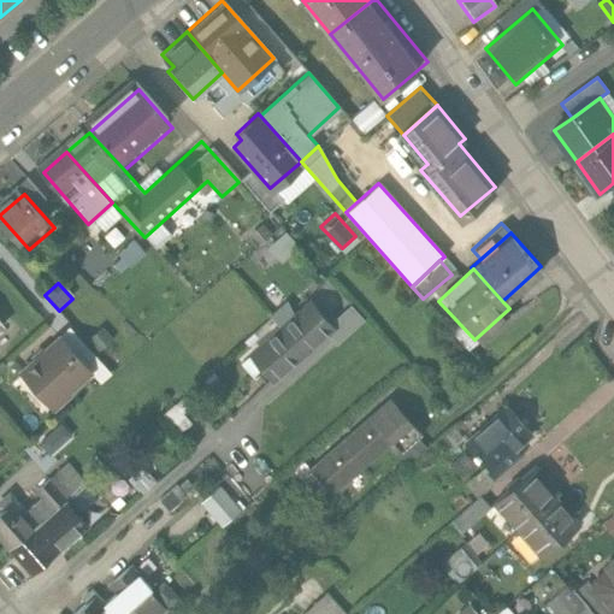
[(320,307),(288,334),(307,356),(332,336),(338,330),(334,323),(320,307)]
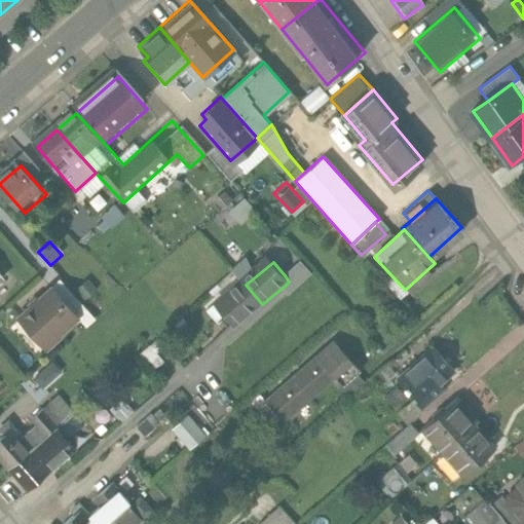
[(289,282),(284,287),(290,294),(311,274),(300,262),(285,275),(289,282)]
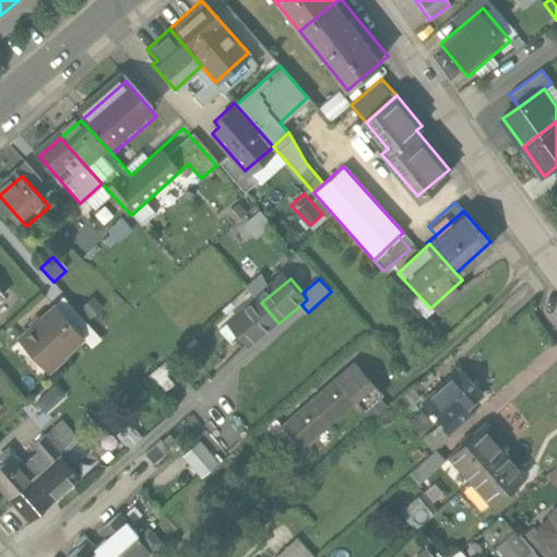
[(62,297),(52,306),(83,340),(91,347),(99,340),(62,297)]
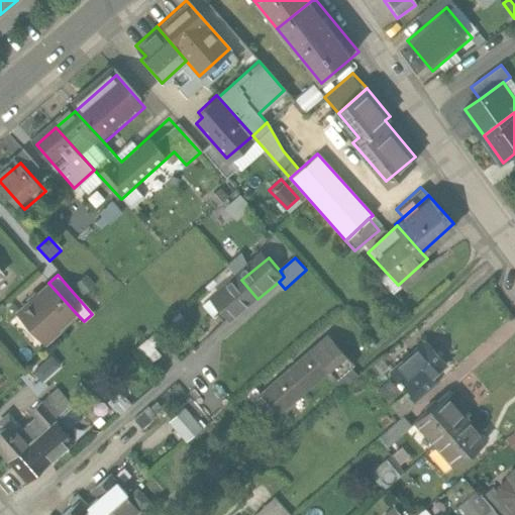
[(229,323),(258,299),(241,280),(213,305),(229,323)]
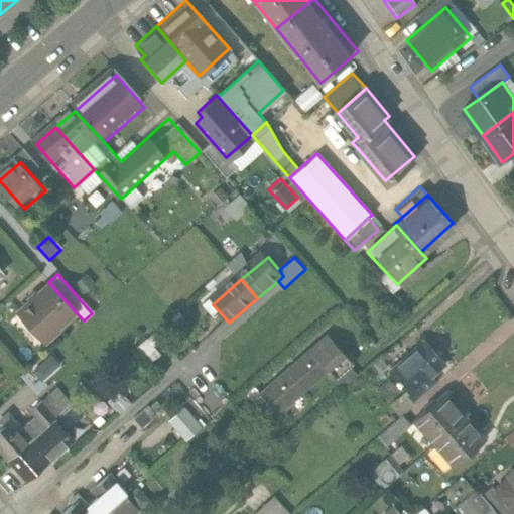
[(16,311),(43,342),(77,313),(48,282),(16,311)]
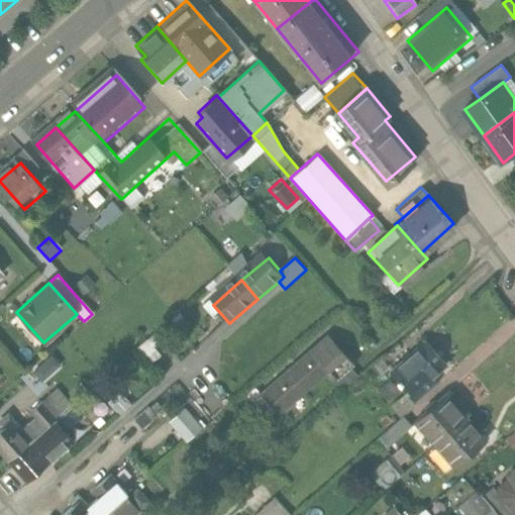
[(134,342),(147,358),(162,347),(149,331),(134,342)]
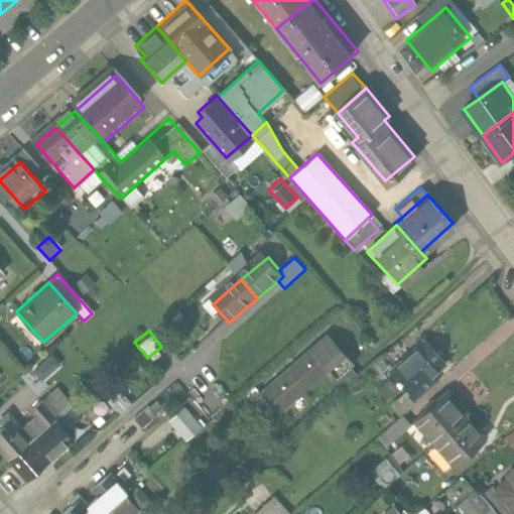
[(329,333),(260,392),(279,414),(327,373),(335,382),(356,364),(329,333)]
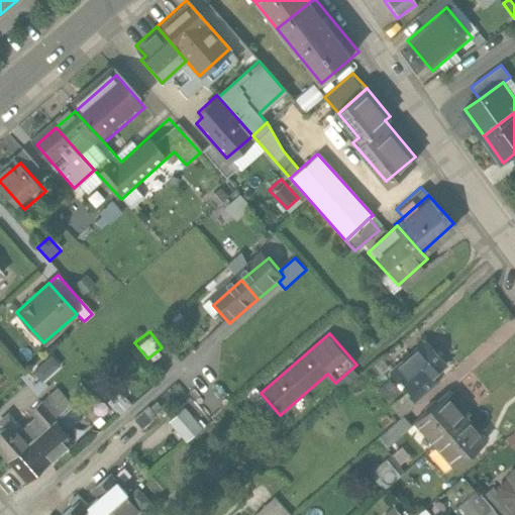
[(434,373),(448,361),(430,340),(391,376),(393,378),(408,396),(434,373)]
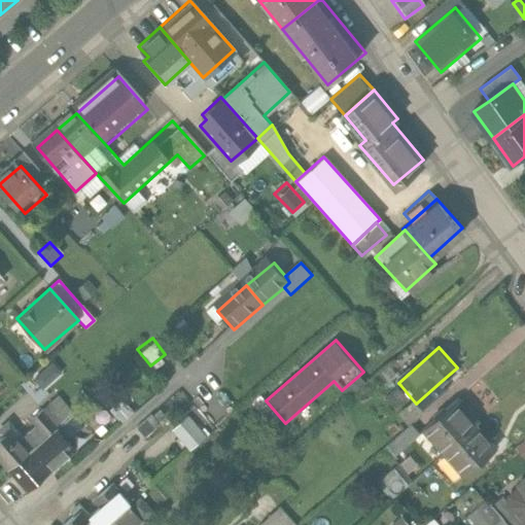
[(450,389),(443,380),(416,404),(424,412),(450,389)]
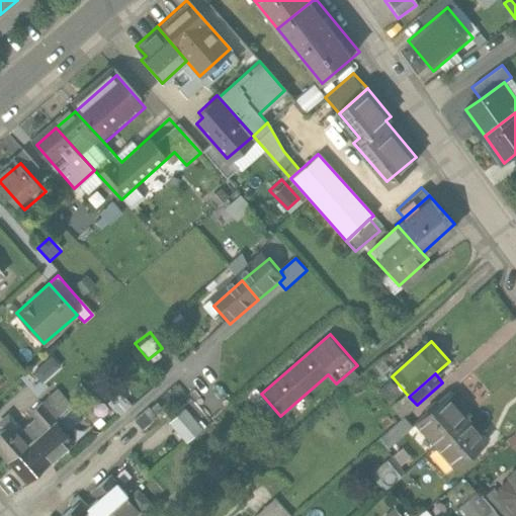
[(404,416),(417,405),(409,397),(394,378),(378,392),(402,418),(404,416)]
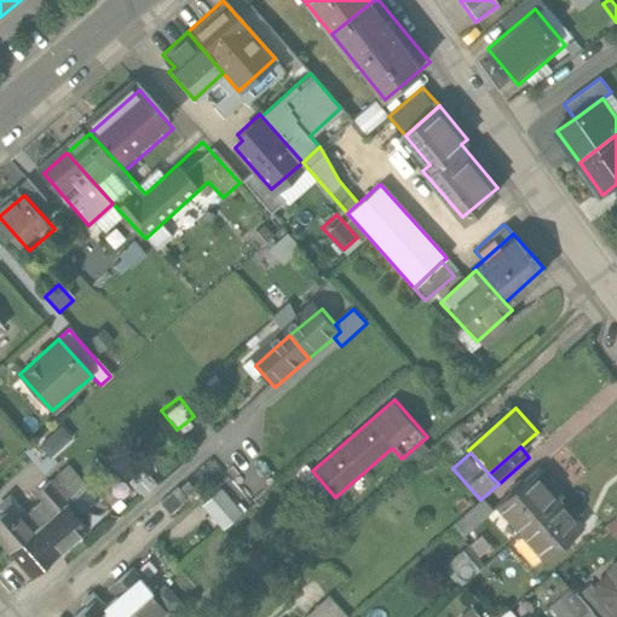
[(211,457),(157,503),(166,514),(220,467),(211,457)]
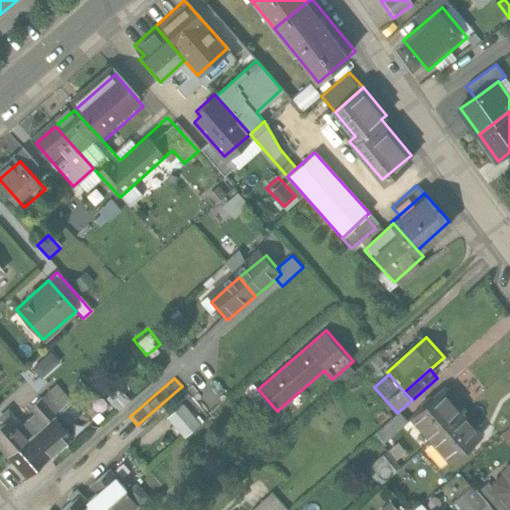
[(53,386),(38,399),(54,418),(69,405),(53,386)]
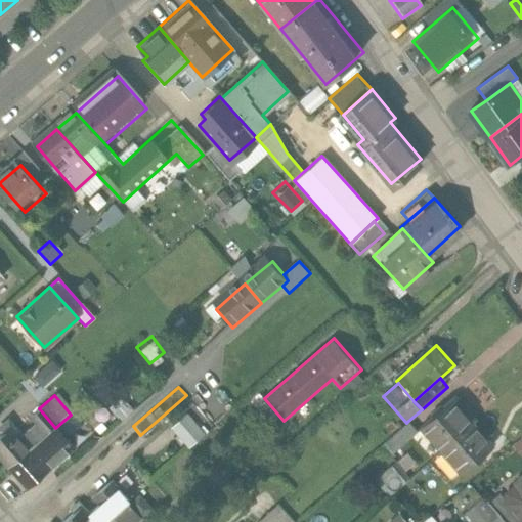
[(457,397),(422,429),(441,450),(475,421),(477,419),(457,397)]
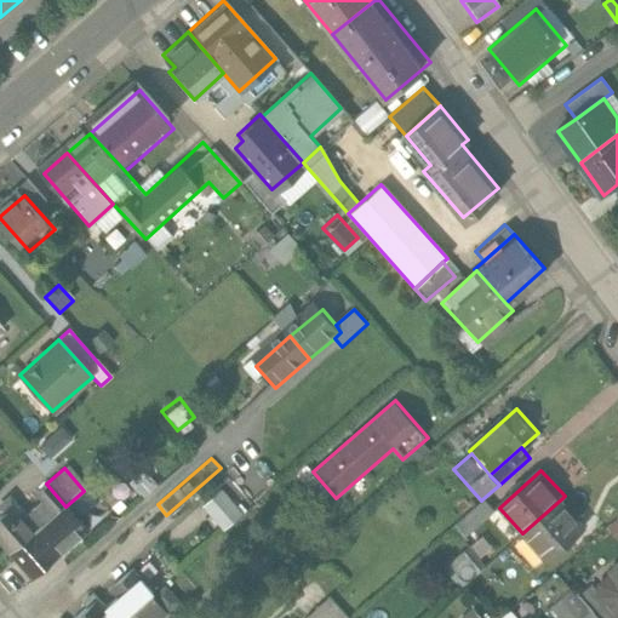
[(36,492),(45,501),(56,515),(66,507),(46,484),(36,492)]
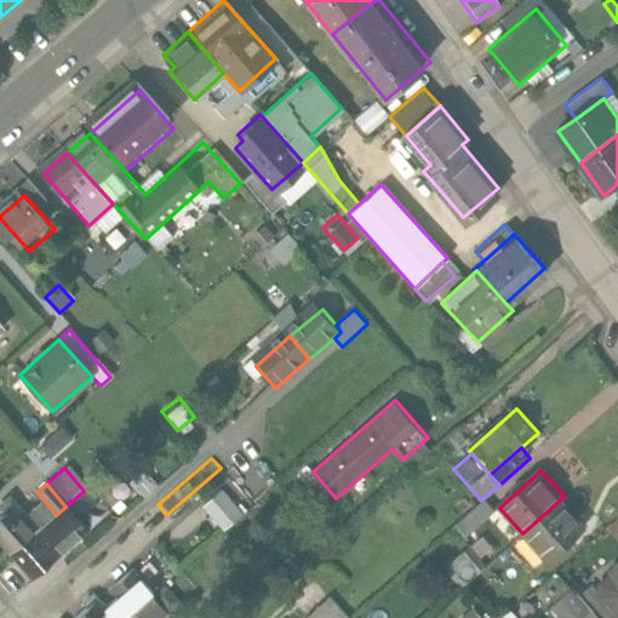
[(216,490),(200,503),(211,516),(227,502),(216,490)]
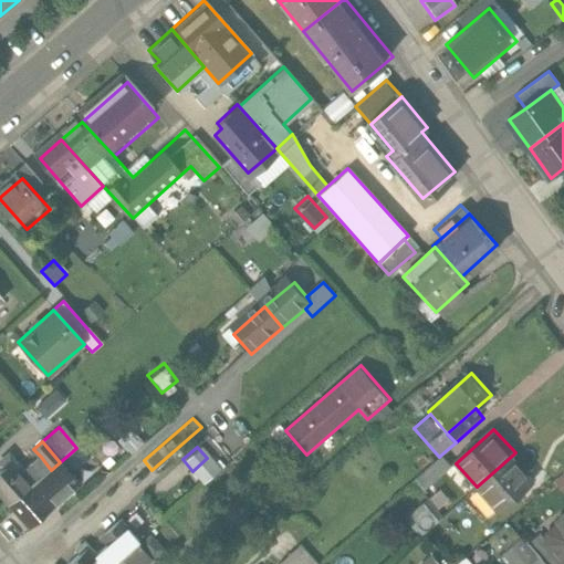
[(411,480),(423,492),(451,467),(441,455),(439,457),(411,480)]
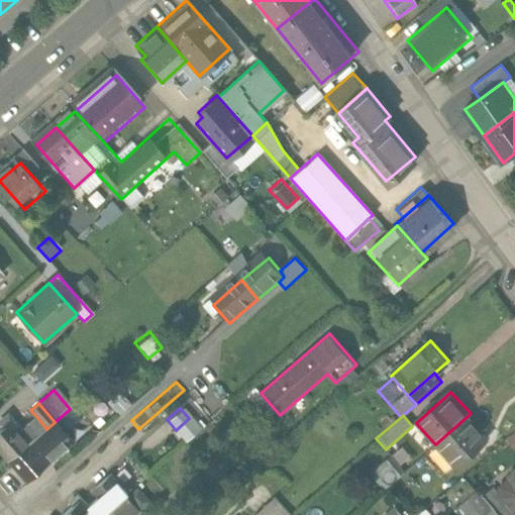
[(469,415),(435,444),(454,466),(487,436),(469,415)]
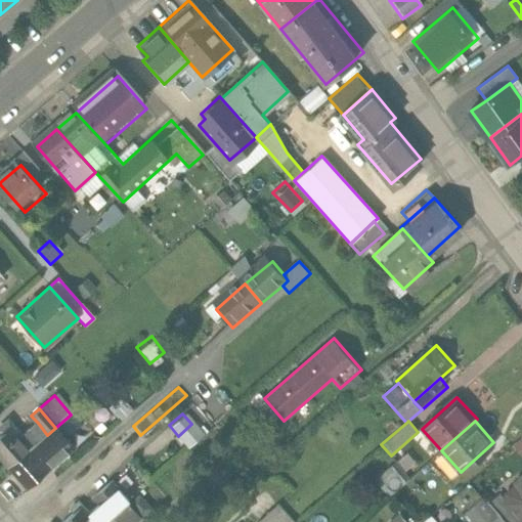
[(0,459),(7,468),(47,435),(38,423),(23,436),(13,425),(0,436),(0,459)]
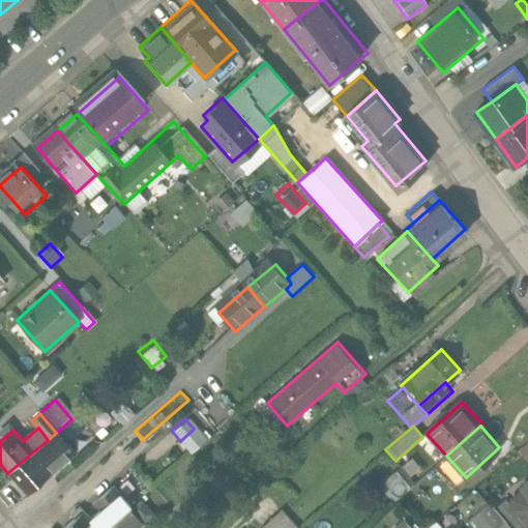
[(194,429),(180,441),(189,452),(204,440),(194,429)]
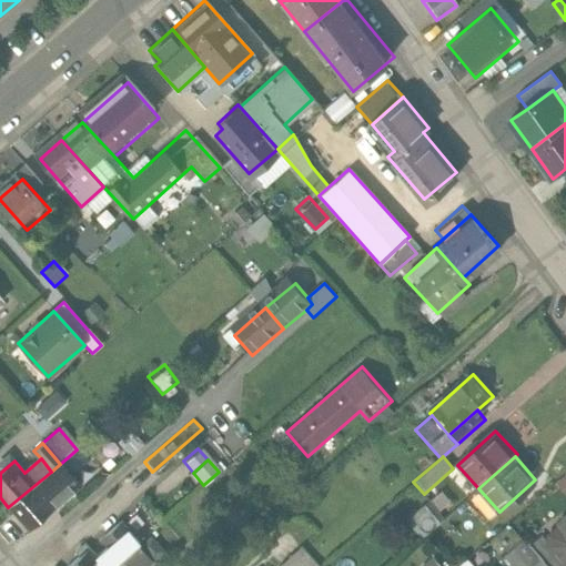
[(51,472),(8,507),(28,531),(80,487),(60,464),(51,472)]
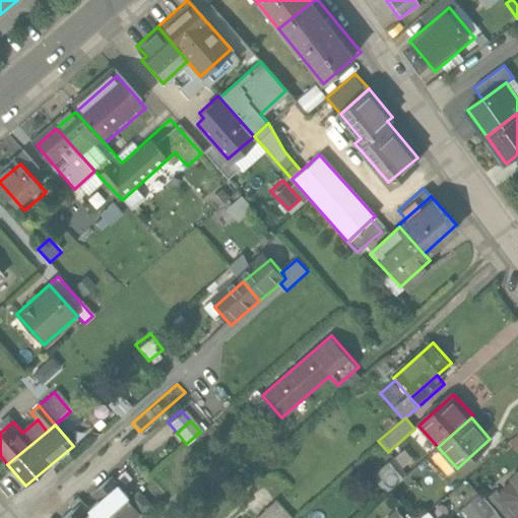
[(517,437),(509,445),(517,455),(517,454),(517,437)]
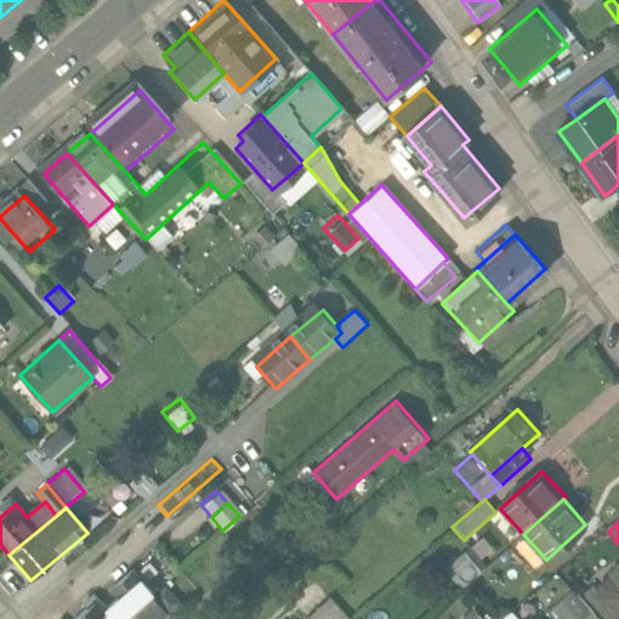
[(463,551),(444,568),(461,588),(481,571),(463,551)]
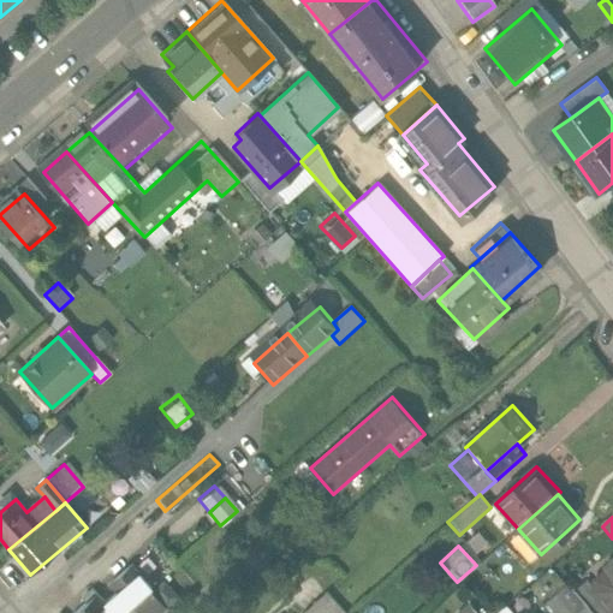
[(93,595),(71,612),(130,612),(154,593),(130,564),(108,583),(119,595),(105,608),(93,595)]
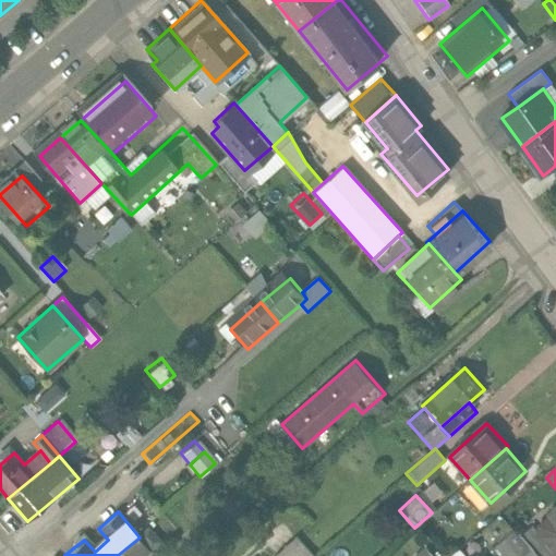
[(555,555),(555,524),(551,520),(542,528),(542,541),(555,555)]
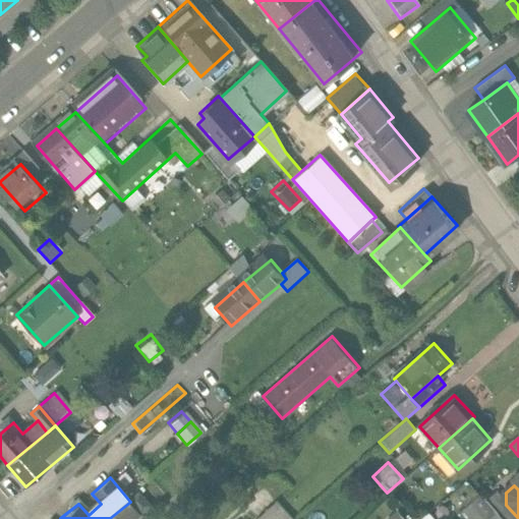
[(498,518),(477,495),(457,513),(462,518),(498,518)]
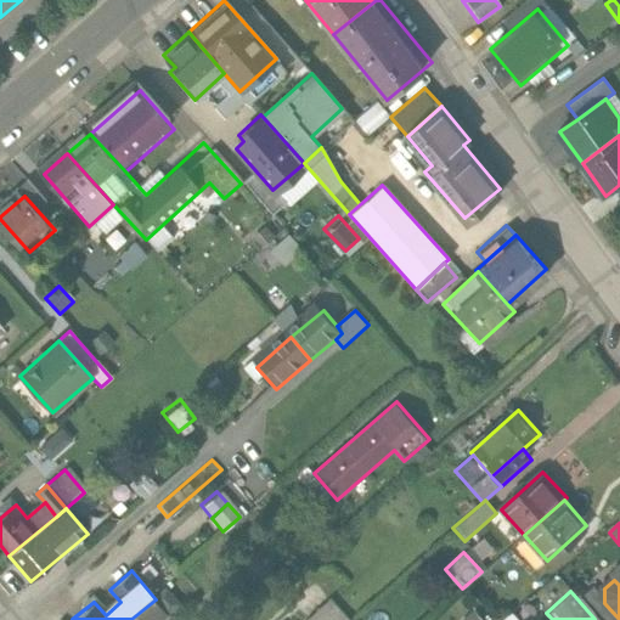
[(328,598),(303,619),(347,619),(348,619),(328,598)]
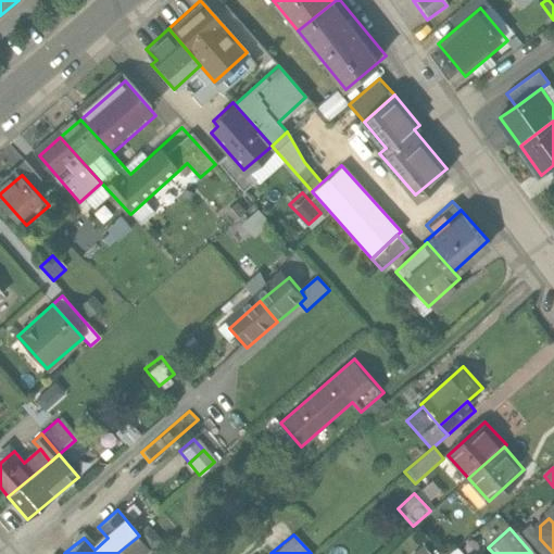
[(139,536),(117,553),(146,553),(152,549),(139,536)]
